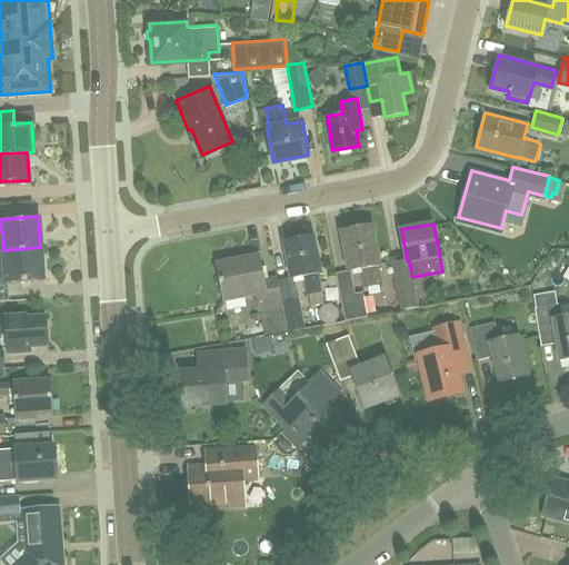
[(361,267),(365,285),(381,281),(378,265),(380,265),(372,225),(341,230),(349,269),(361,267)]
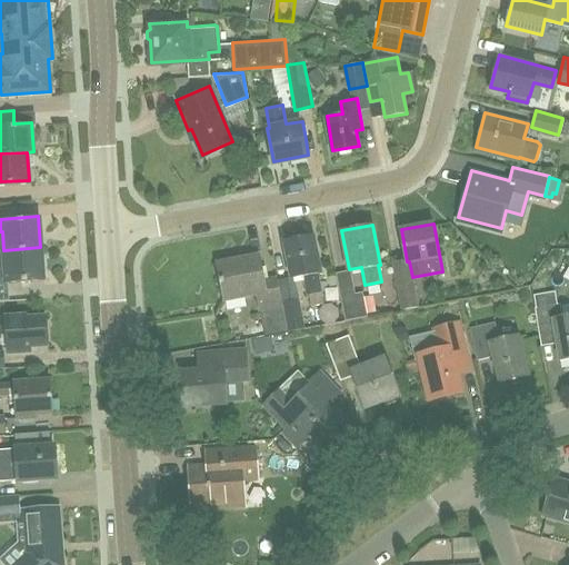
[(305,275),(310,304),(323,301),(321,289),(318,273),(320,271),(313,236),(286,241),(292,277),(305,275)]
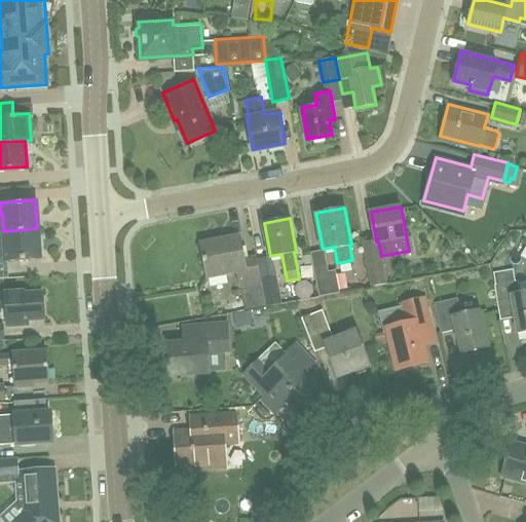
[(0,259),(39,257),(37,228),(3,231),(4,248),(0,248),(0,259)]
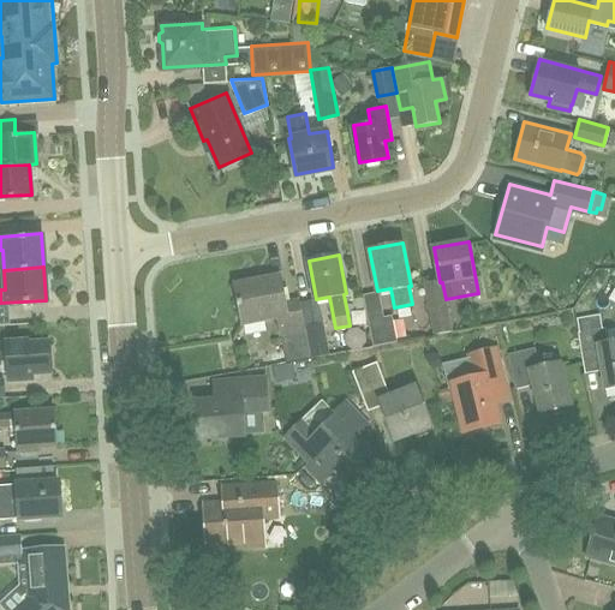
[(310,356),(305,329),(304,329),(298,298),(286,300),(280,275),(236,283),(243,322),(278,315),(285,347),(267,351),(269,363),(310,356)]
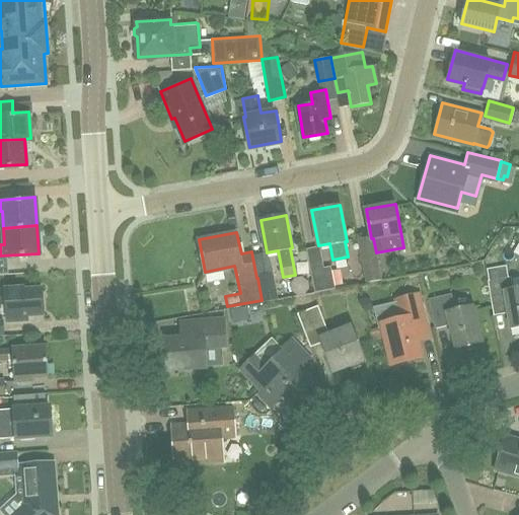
[(371,238),(370,232),(358,234),(367,281),(381,278),(376,252),(373,238),(371,238)]
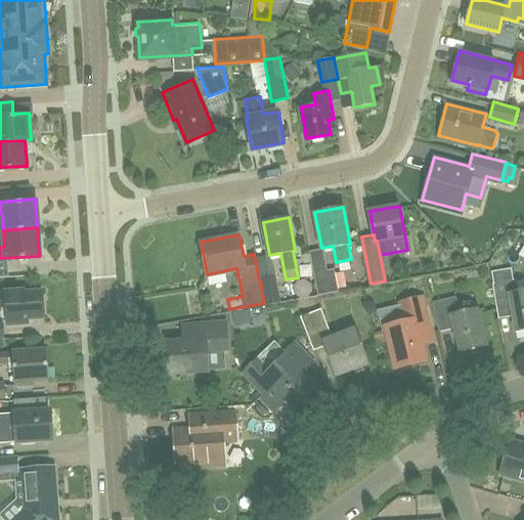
[(334,267),(314,271),(318,294),(338,290),(334,267)]
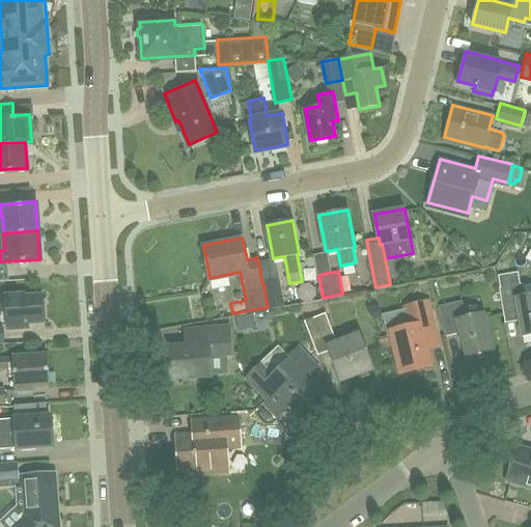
[(263,284),(268,307),(284,304),(279,278),(264,281),(264,284),(263,284)]
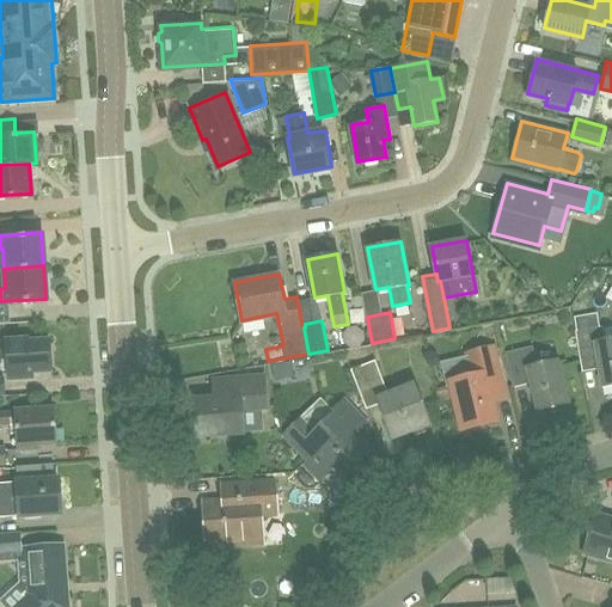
[(603,385),(611,382),(611,337),(605,338),(603,324),(575,329),(581,359),(598,356),(603,385)]
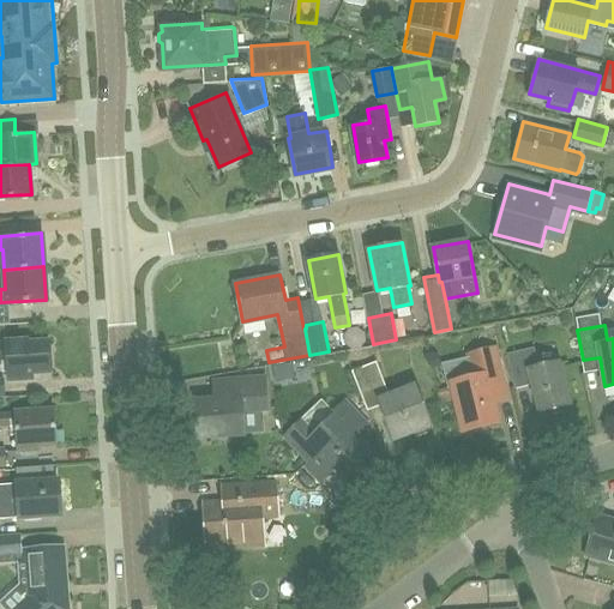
[(31,373),(52,371),(49,339),(29,341),(29,338),(4,339),(4,341),(0,341),(0,361),(6,361),(7,378),(31,377),(31,373)]
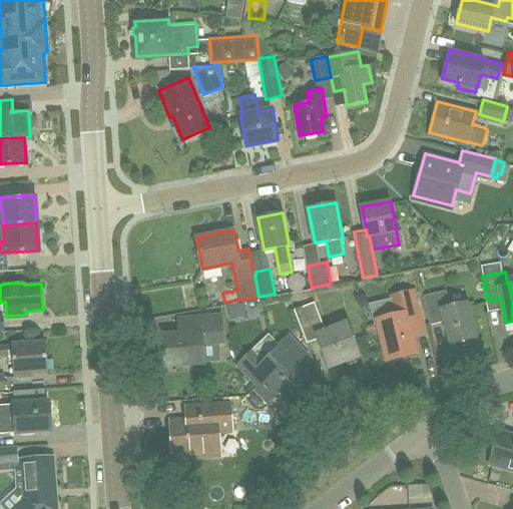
[(451,345),(476,338),(467,302),(450,306),(447,290),(424,296),(431,324),(445,321),(451,345)]
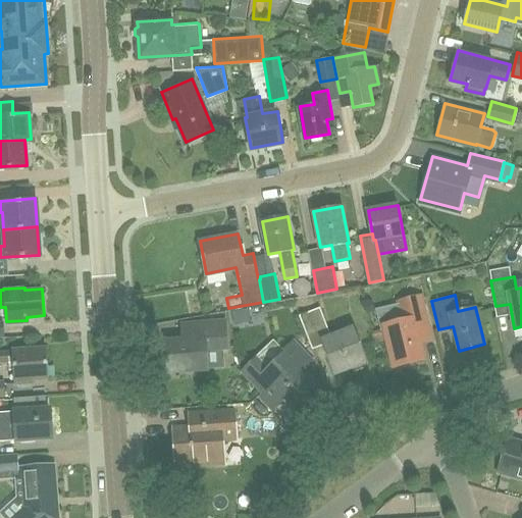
[(420,342),(432,339),(422,296),(398,301),(403,321),(384,325),(394,365),(423,358),(420,342)]
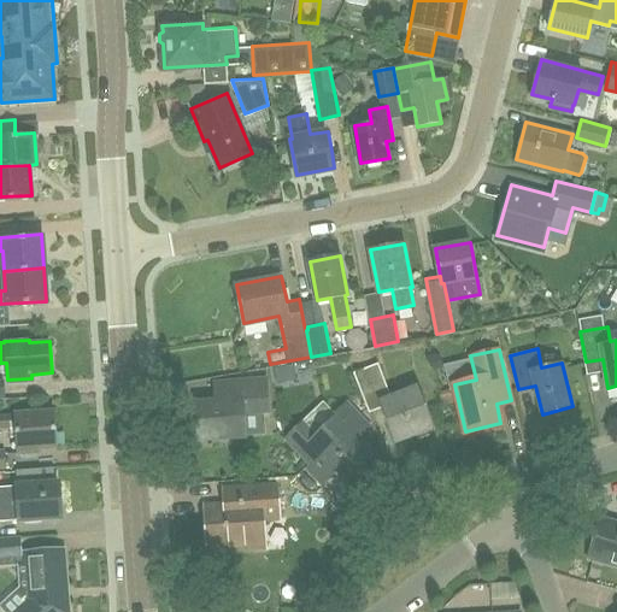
[(297,360),(270,364),(272,381),(299,376),(297,360)]
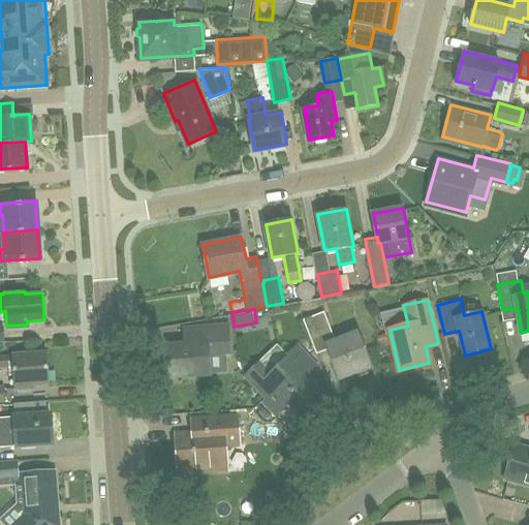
[(339,378),(370,366),(355,331),(335,339),(323,310),(302,318),(315,352),(327,348),(339,378)]
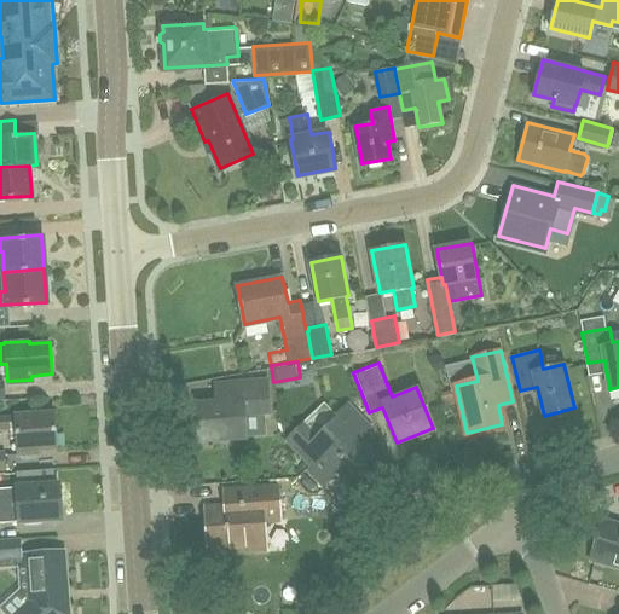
[(243,411),(270,409),(267,377),(235,380),(236,400),(198,403),(201,438),(246,435),(243,411)]
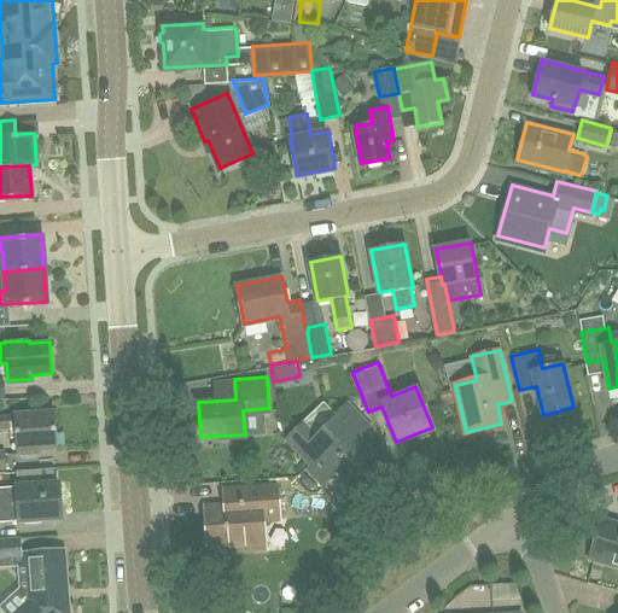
[(337,415),(316,435),(304,421),(286,437),(310,462),(320,453),(343,477),(371,450),(359,436),(371,425),(348,400),(334,412),(337,415)]
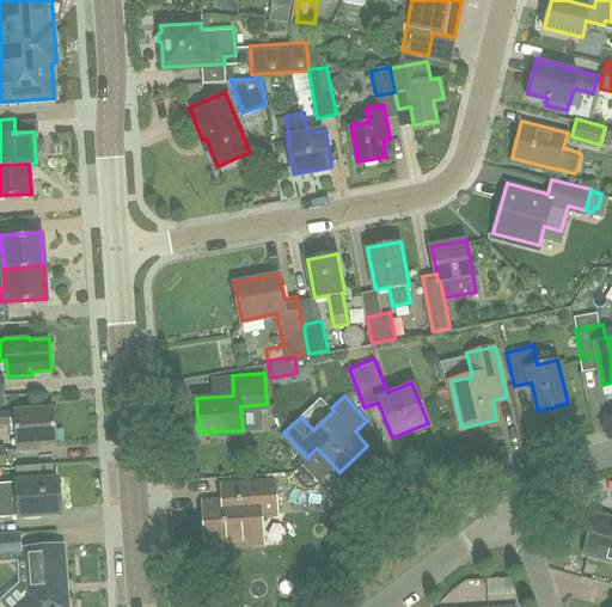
[(38,443),(56,442),(54,408),(14,410),(0,411),(0,423),(10,423),(11,433),(18,431),(19,448),(38,446),(38,443)]
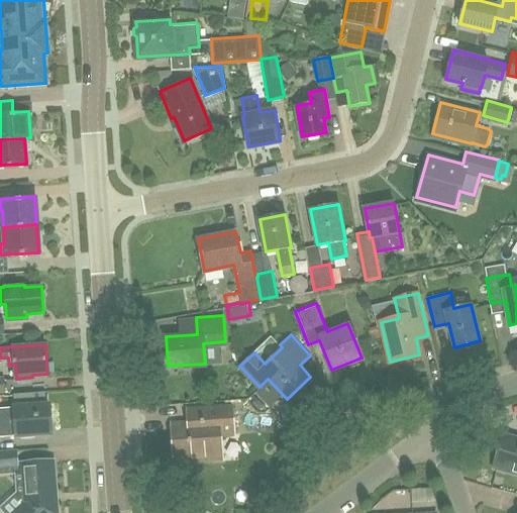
[(14,406),(0,406),(0,434),(16,433),(16,434),(52,432),(49,404),(46,404),(45,390),(13,392),(14,406)]
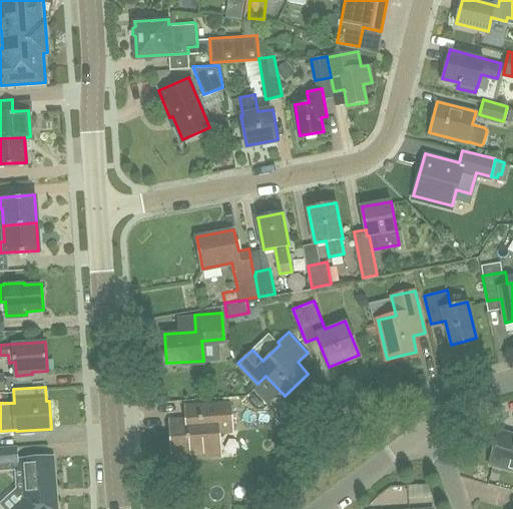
[(219,430),(232,430),(230,401),(200,403),(200,417),(170,420),(173,456),(220,452),(219,430)]
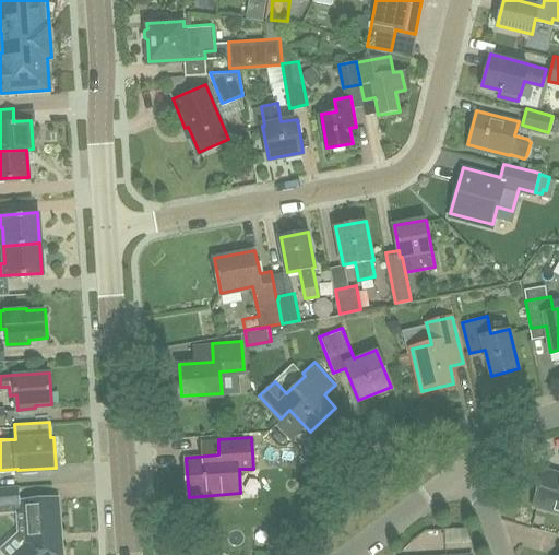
[(558,473),(546,470),(542,469),(532,504),(558,511),(558,473)]
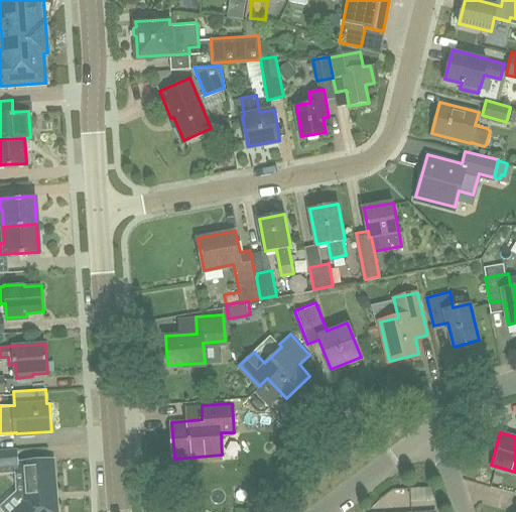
[(0,463),(18,463),(17,446),(0,448),(0,463)]
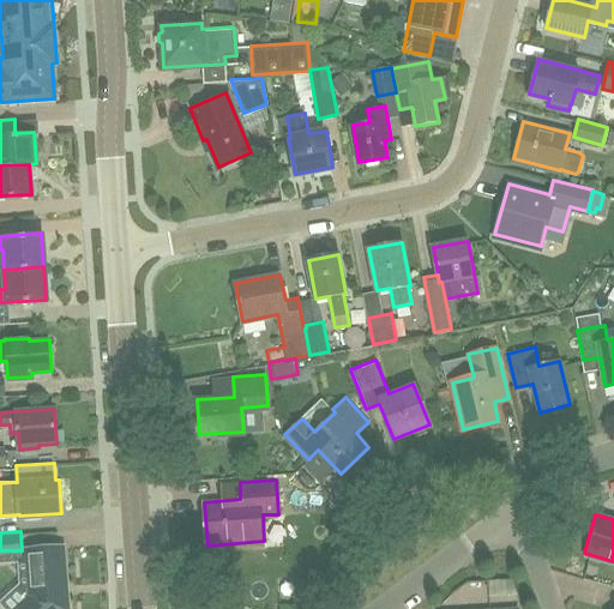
[(66,608),(62,546),(25,548),(29,594),(11,608),(66,608)]
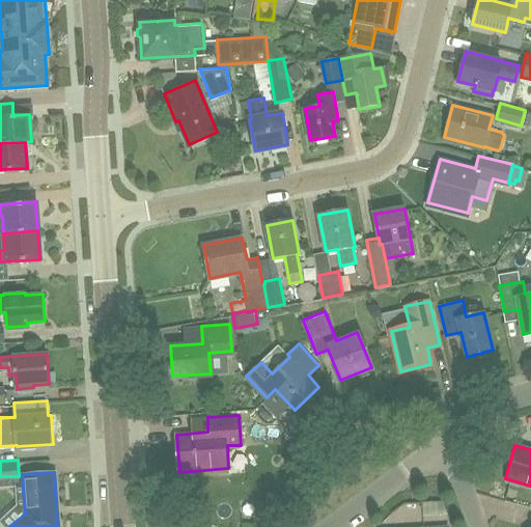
[(430,518),(450,516),(448,501),(428,503),(430,518)]
